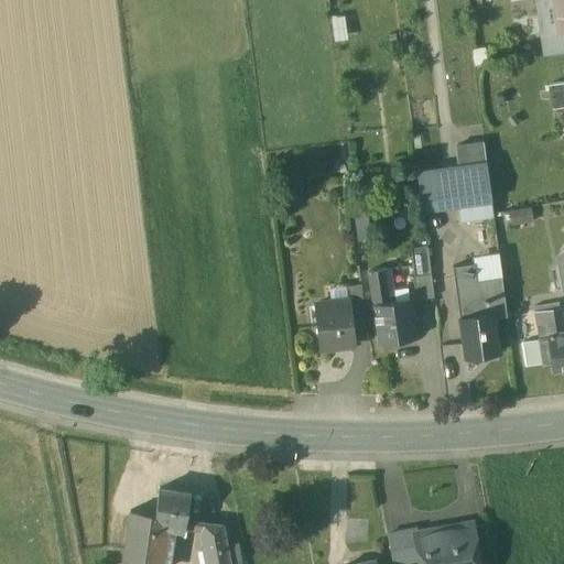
[(560,34),(554,0),(535,0),(541,36),(560,34)]
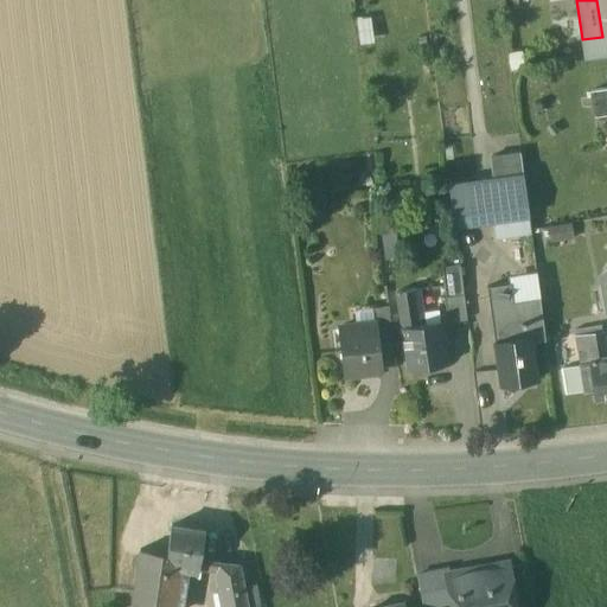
[(606,0),(596,0),(602,37),(606,36),(606,0)]
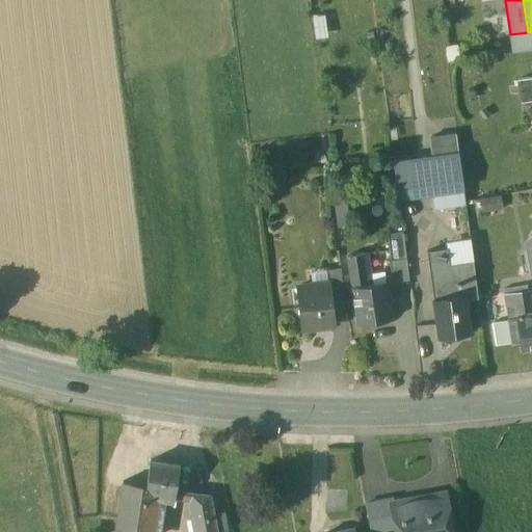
[(531,31),(528,32),(510,34),(513,55),(531,51),(531,31)]
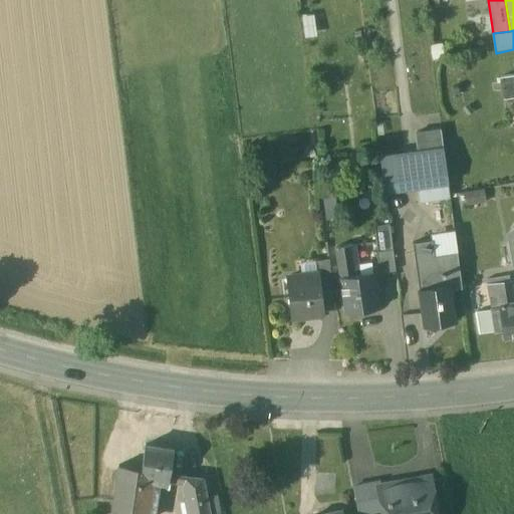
[(513,76),(501,79),(504,100),(513,98),(513,76)]
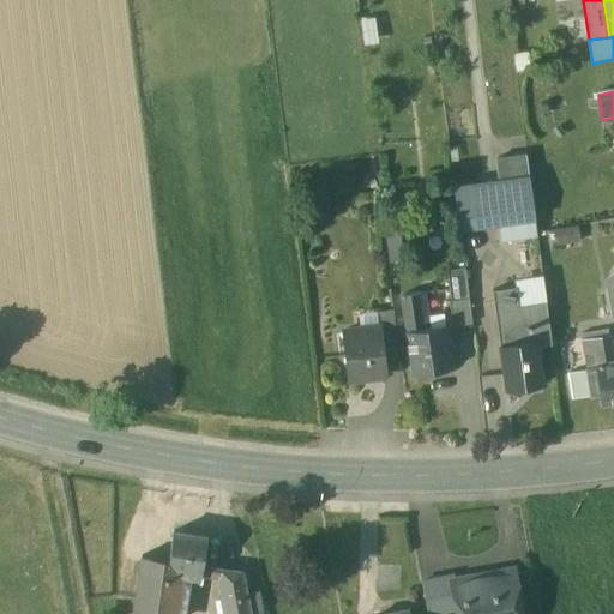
[(553,162),(528,167),(534,211),(554,209),(549,176),(579,170),(576,154),(552,157),(553,162)]
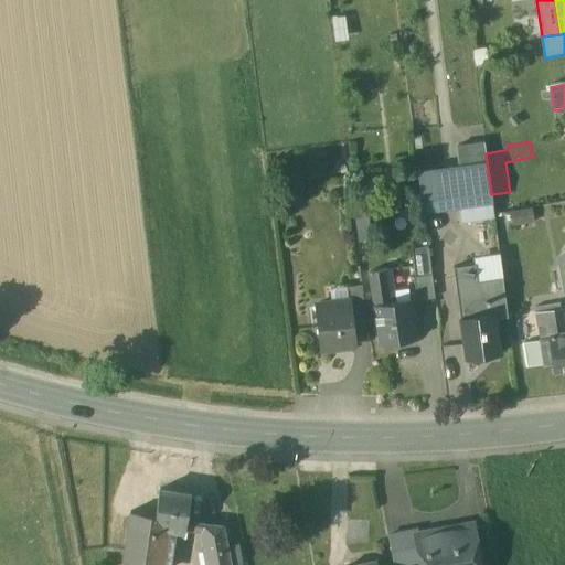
[(486,153),(446,159),(447,171),(487,166),(486,153)]
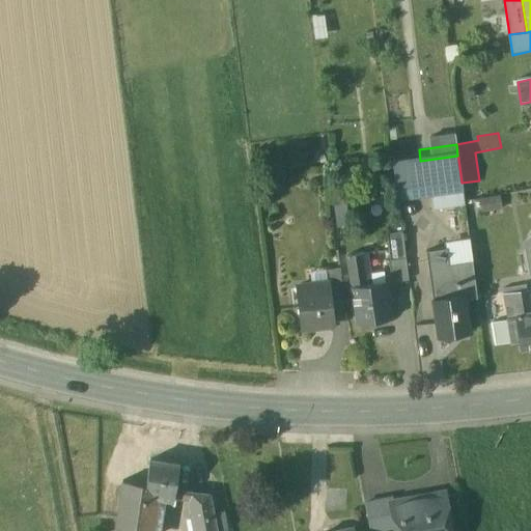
[(393,164),(392,164),(397,199),(438,194),(460,191),(462,191),(457,156),(420,161),(409,162),(393,164)]
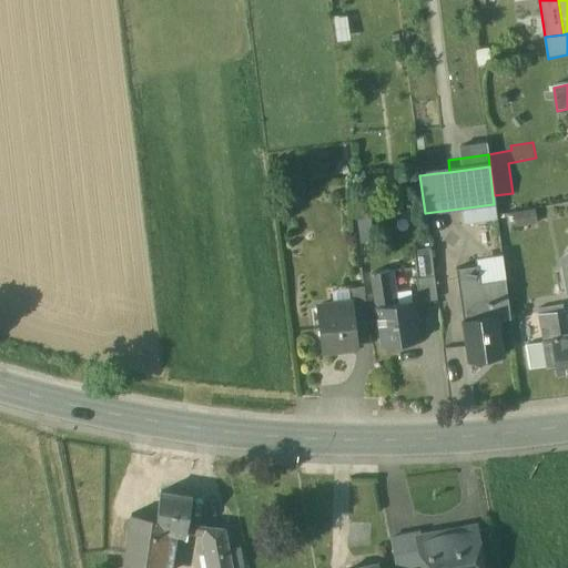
[(493,204),(468,208),(469,219),(495,215),(493,204)]
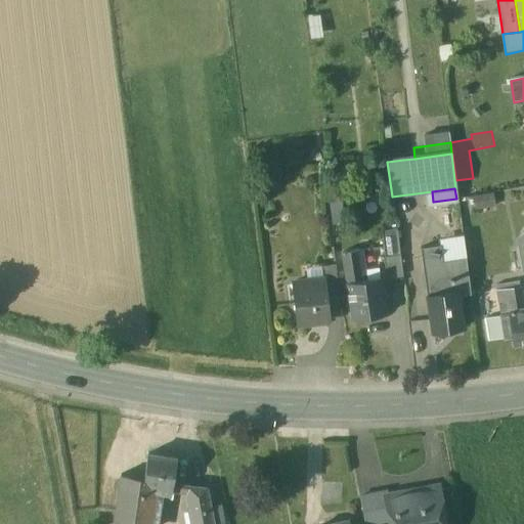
[(397,230),(381,232),(384,258),(400,256),(397,230)]
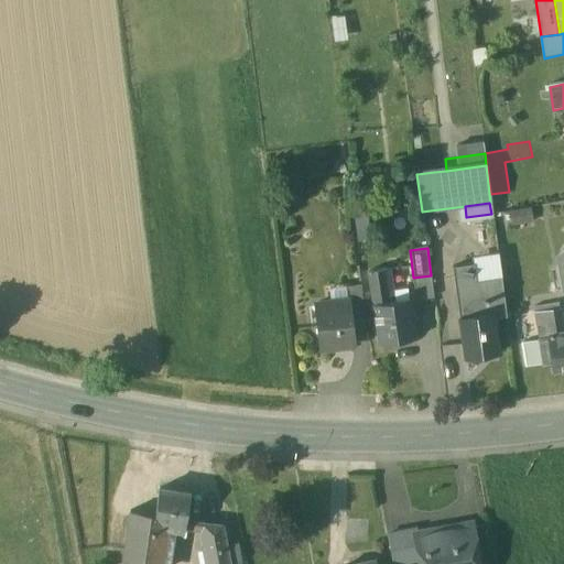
[(501,278),(476,282),(473,264),(452,267),(459,318),(494,314),(495,318),(506,317),(501,278)]
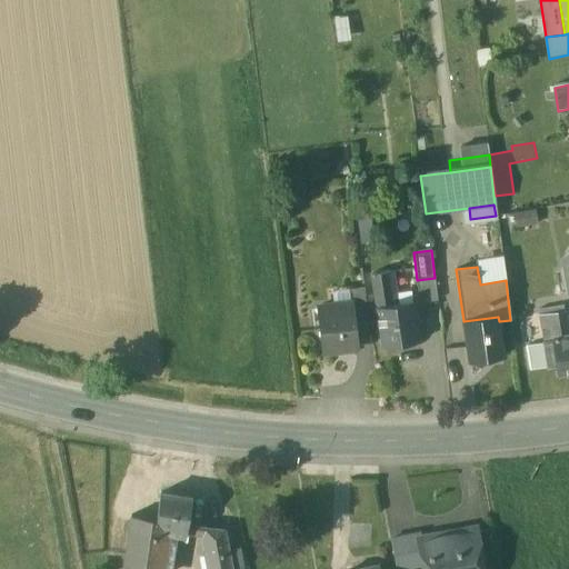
[(393,305),(389,272),(371,276),(382,345),(419,339),(413,302),(393,305)]
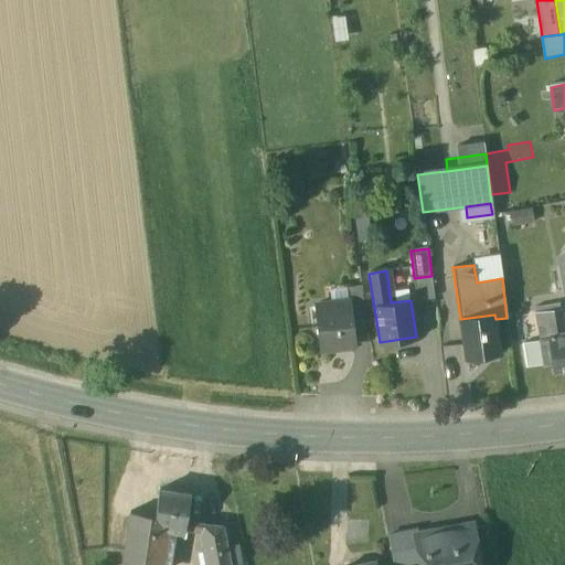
[(414,278),(413,278),(416,300),(435,298),(432,276),(414,278)]
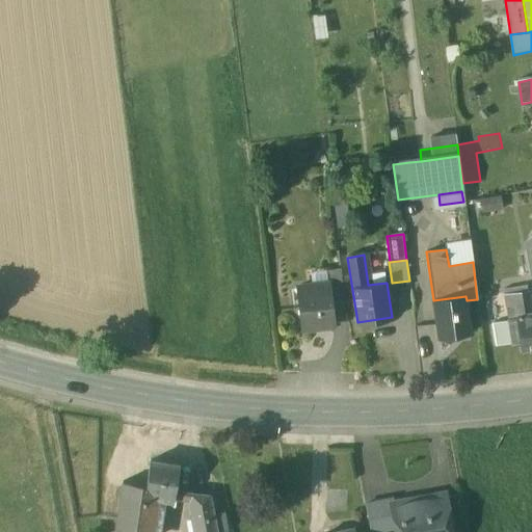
[(340,269),(325,270),(327,283),(329,283),(333,306),(345,304),(340,269)]
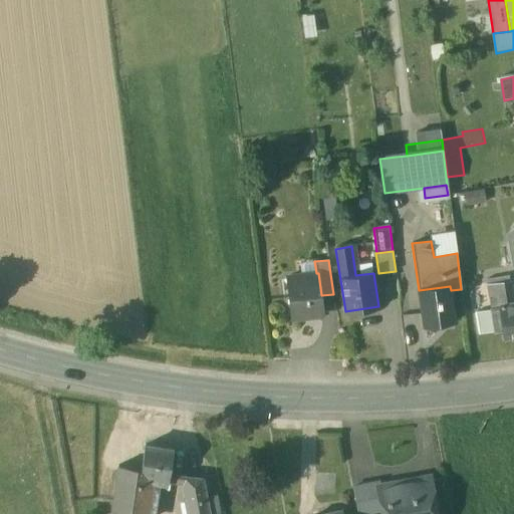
[(316,273),(286,277),(291,319),(323,315),(321,295),(318,273),(316,273)]
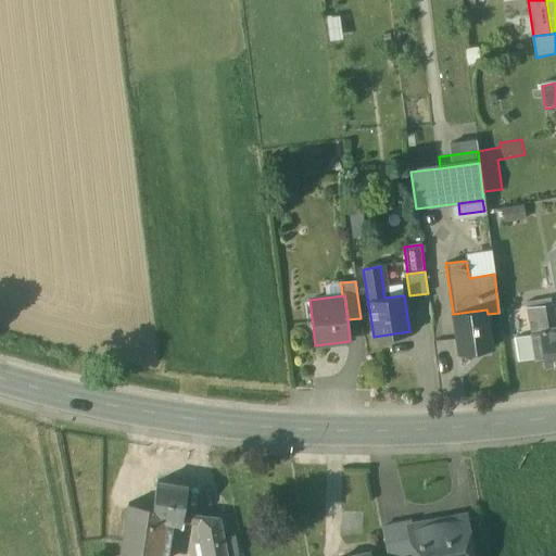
[(555,331),(552,306),(528,310),(532,337),(535,361),(546,358),(547,368),(555,366),(555,331)]
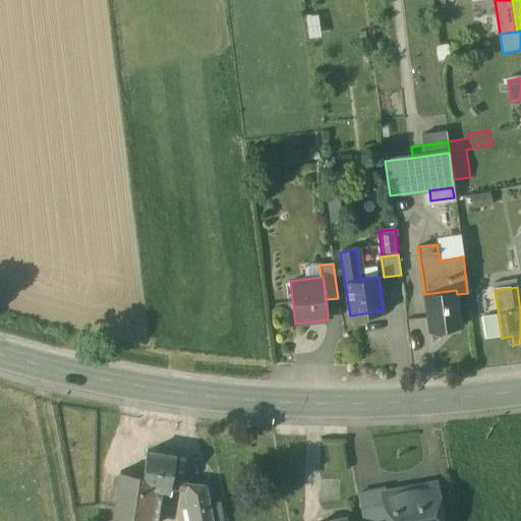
[(424,294),(423,294),(428,330),(430,329),(431,333),(448,331),(447,327),(461,325),(457,294),(456,290),(424,294)]
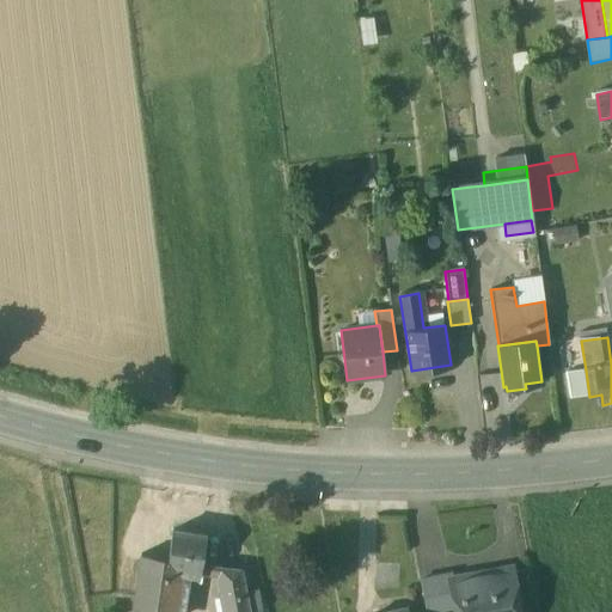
[(586,371),(567,373),(570,399),(589,397),(586,371)]
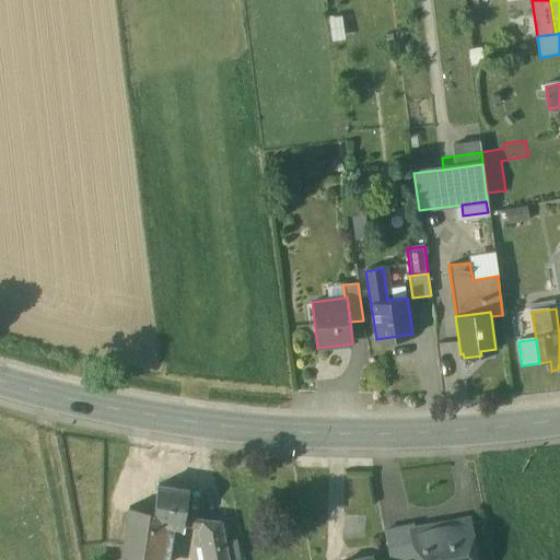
[(188,491),(159,486),(154,512),(151,531),(166,534),(167,524),(183,526),(188,491)]
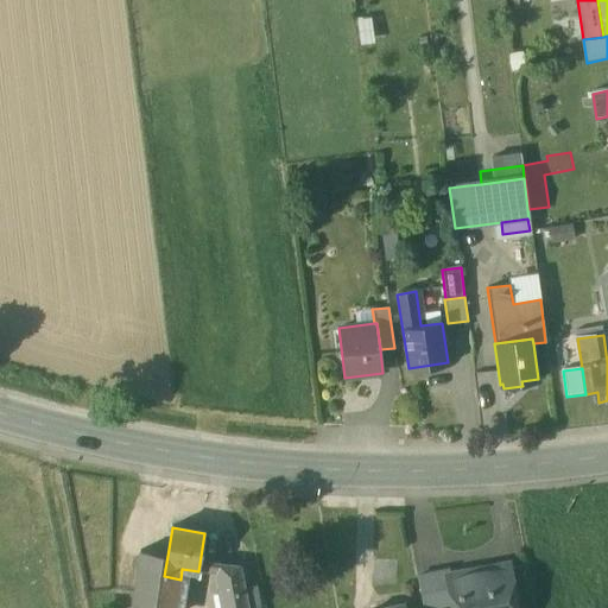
[(168,556),(139,551),(137,571),(164,576),(168,556)]
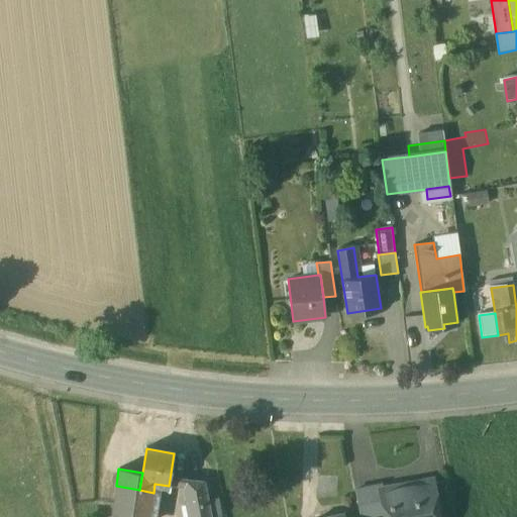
[(209,516),(203,482),(189,481),(187,496),(190,516),(209,516)]
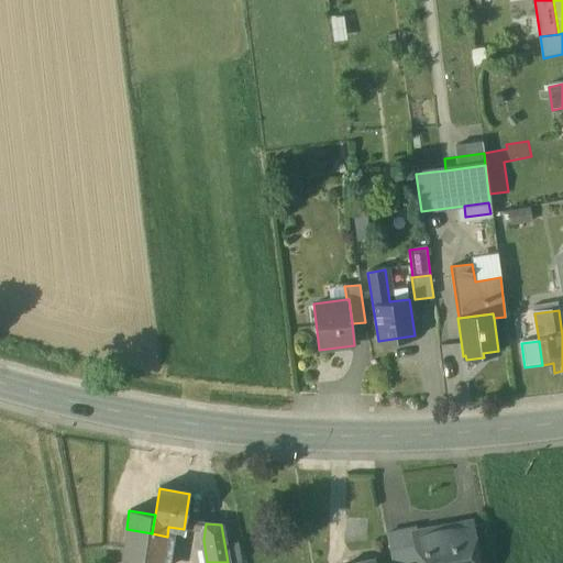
[(417,534),(416,536),(420,558),(420,562),(475,562),(468,525),(417,534)]
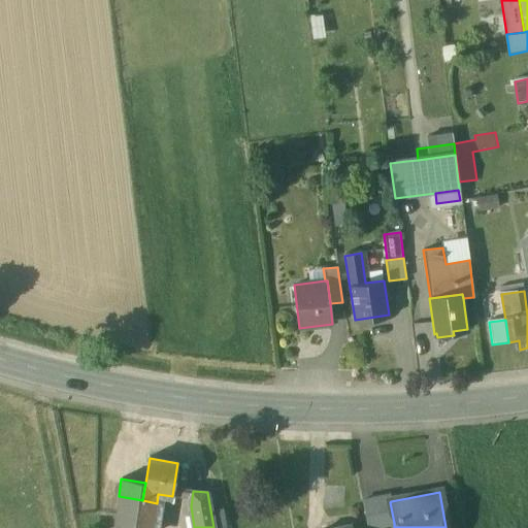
[(390,495),(362,500),(367,527),(369,527),(394,523),(390,502),(391,501),(390,495)]
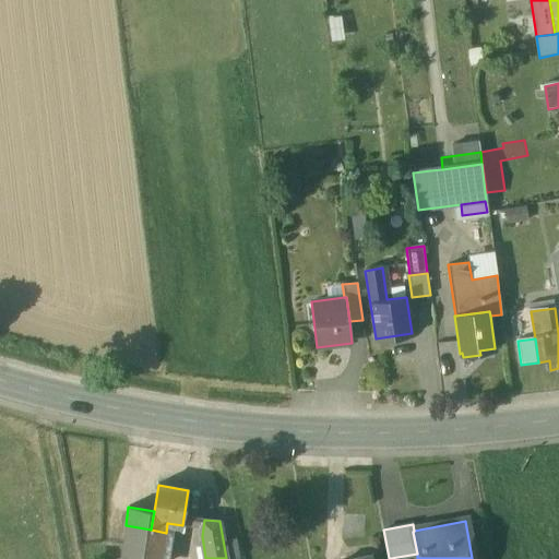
[(151,530),(126,525),(120,558),(162,558),(166,533),(151,530)]
